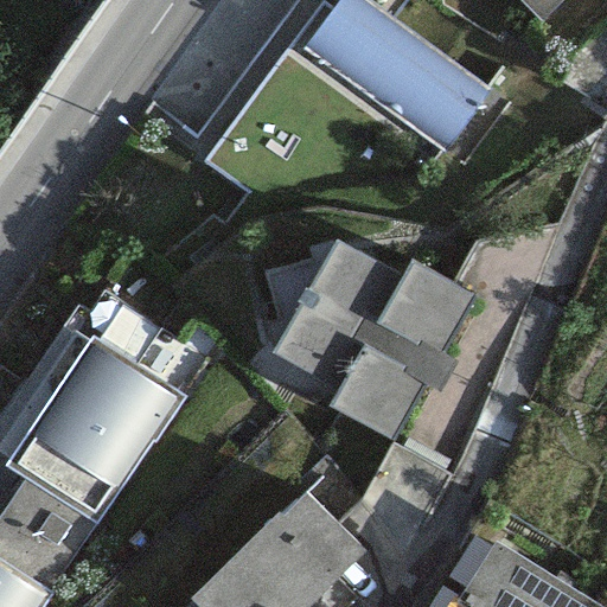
[(486,91),(364,0),(336,0),(300,49),(441,153),(486,91)]
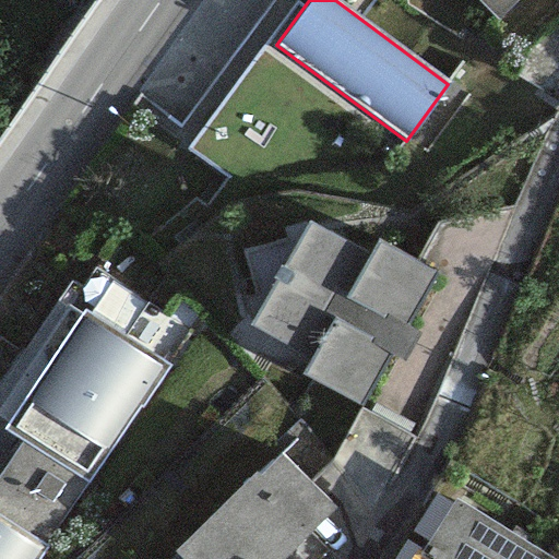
[(475,0),(498,21),(518,0),(475,0)]
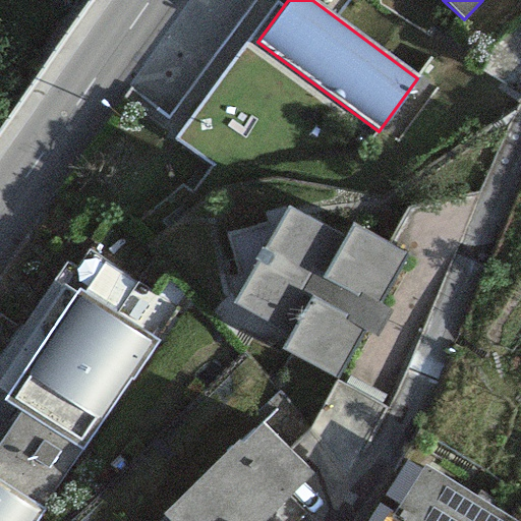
[(377,301),(403,251),(351,224),(343,237),(288,208),(236,303),(291,333),(281,352),(334,381),(359,333),(374,341),(392,309),(377,301)]
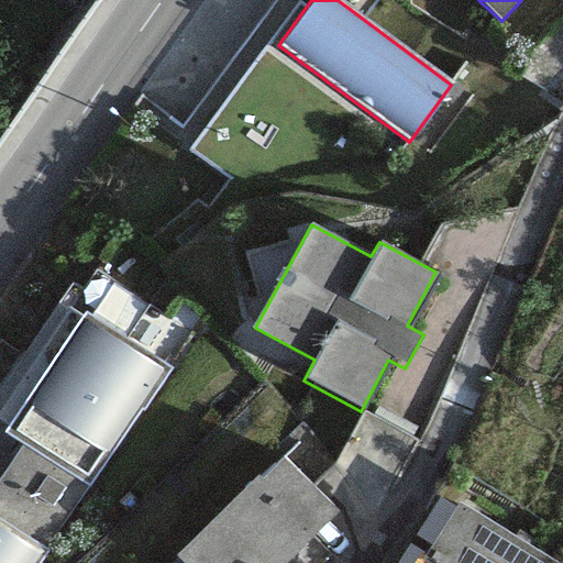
[(86,486),(89,488),(169,366),(83,310),(2,431),(22,444),(86,486)]
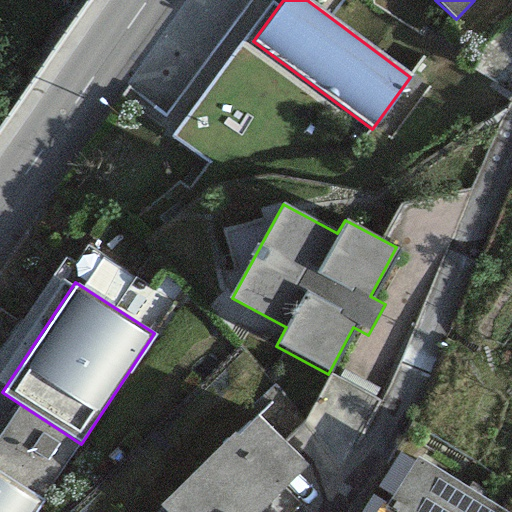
[(377,403),(330,376),(303,423),(337,470),(377,403)]
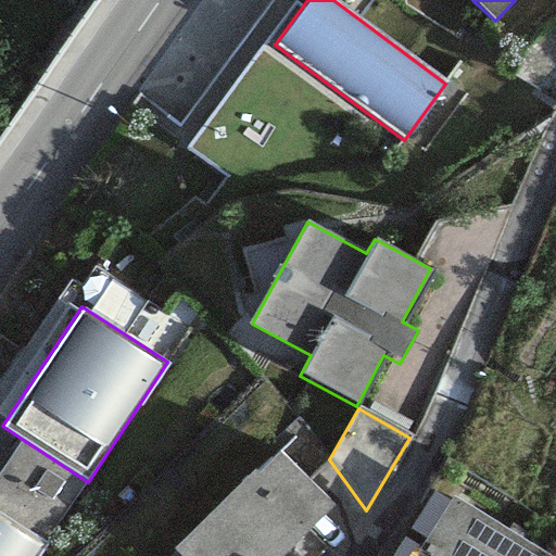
[(0,517),(41,545),(85,480),(22,439),(0,468),(0,517)]
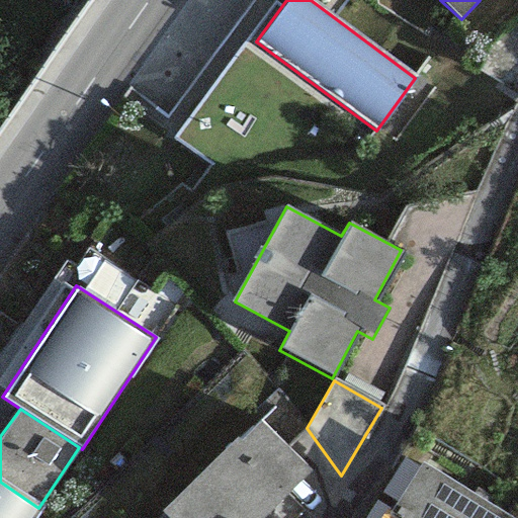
[(259,419),(160,511),(163,514),(158,517),(260,517),(310,472),(259,419)]
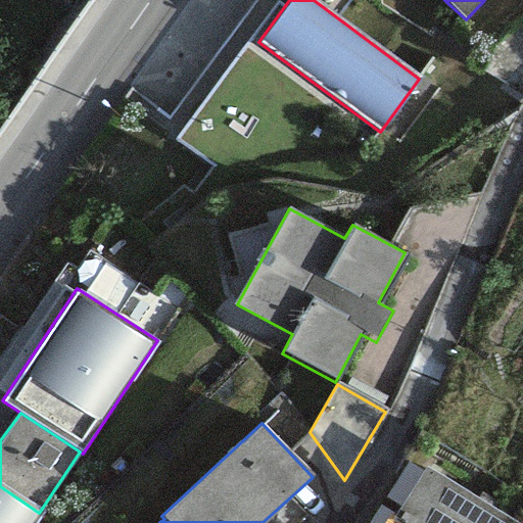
[(515,522),(426,466),(391,520),(395,522),(515,522)]
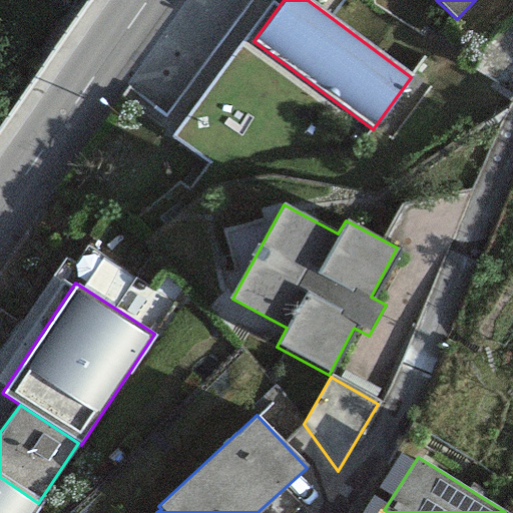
[(0,512),(35,512),(41,505),(38,503),(0,477),(0,512)]
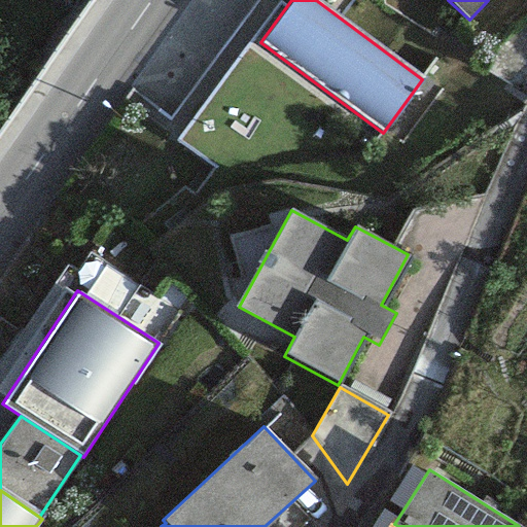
All buildings are outlined.
